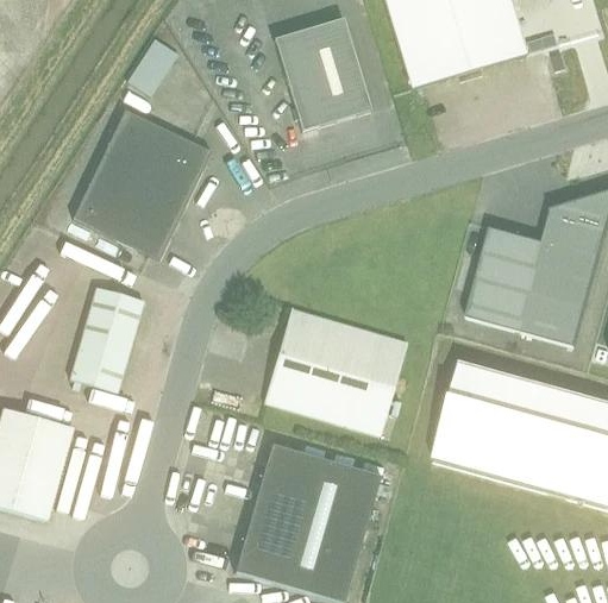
[(526,54),(511,0),(386,0),(412,88),(526,54)]
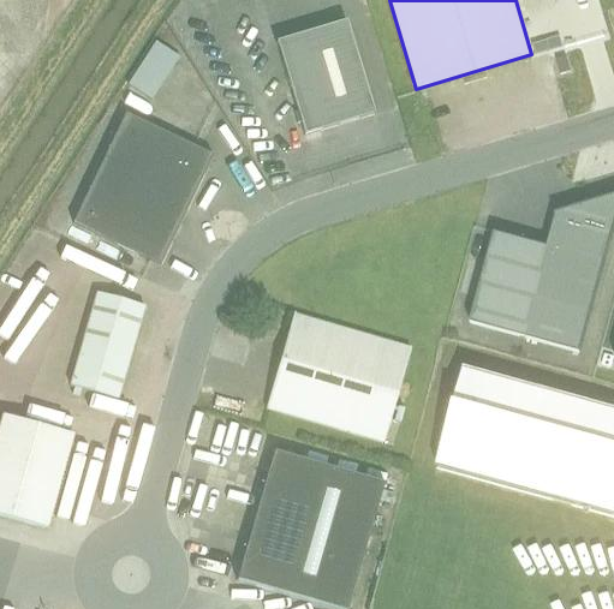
[(347,17),(278,39),(305,131),(375,109),(347,17)]
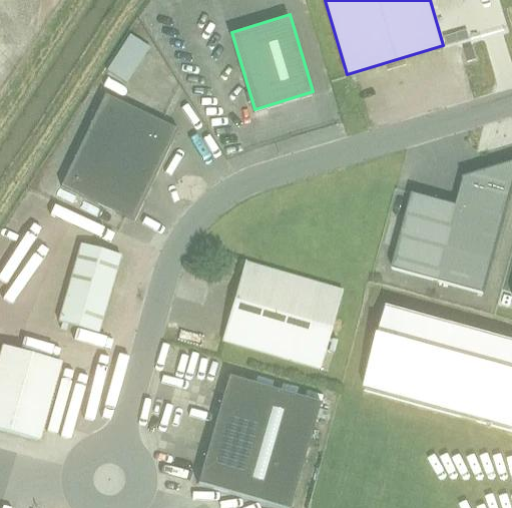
[(166,25),(171,44),(185,41),(180,21),(166,25)]
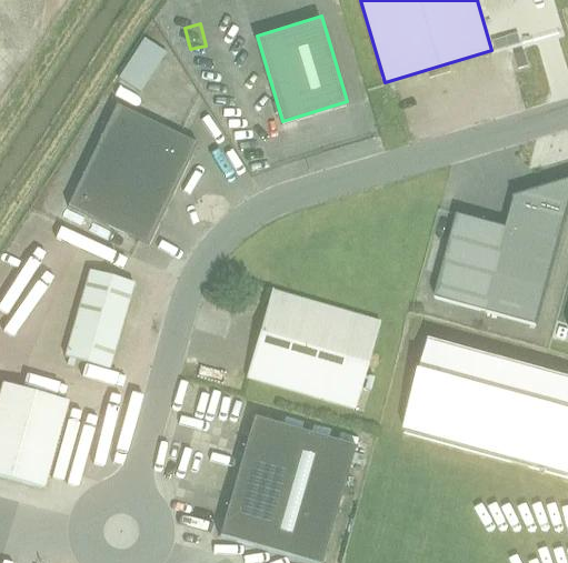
[(148,34),(128,72),(149,83),(169,46),(148,34)]
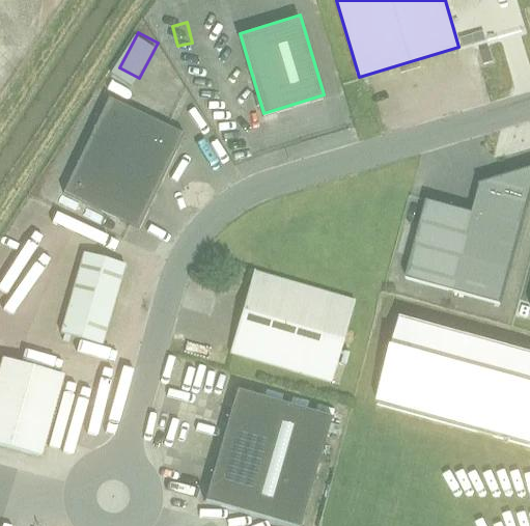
[(481,47),(484,60),(494,57),(490,45),(481,47)]
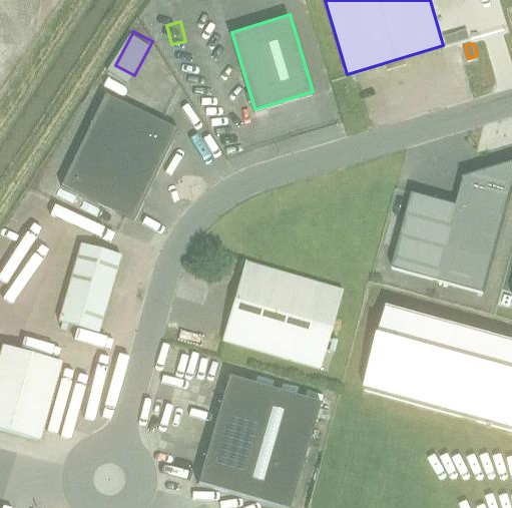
[(105,92),(61,182),(134,217),(170,141),(172,137),(167,121),(163,120),(163,119),(105,92)]
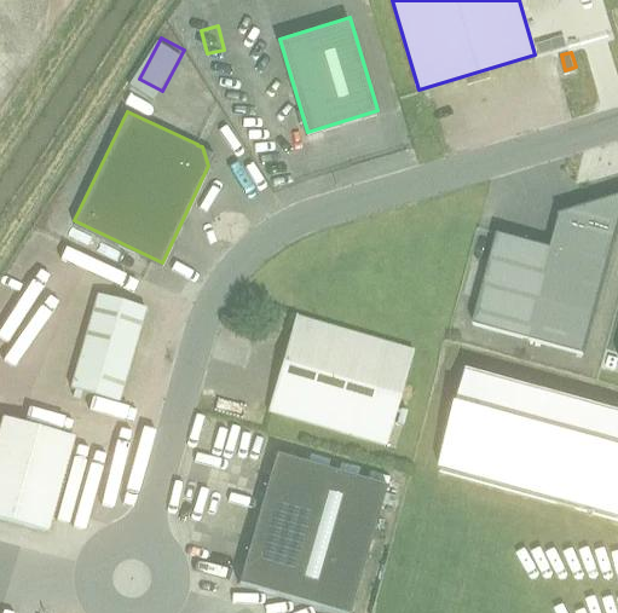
[(617,192),(559,210),(560,212),(561,212),(552,244),(498,230),(474,321),(585,351),(617,229),(617,192)]
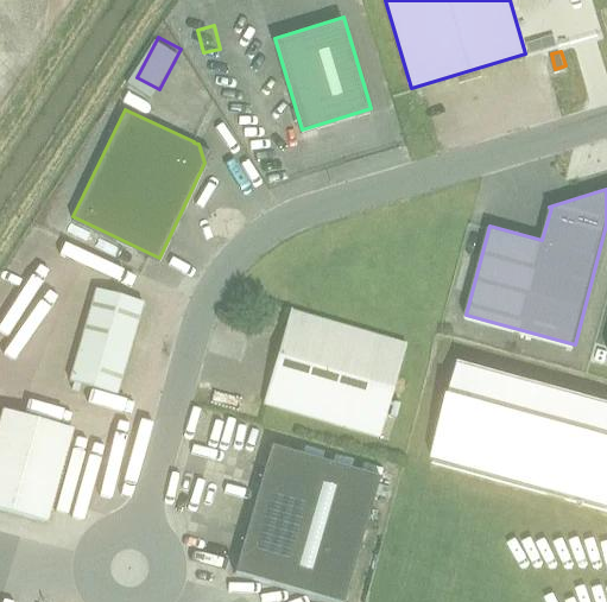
[(117,391),(143,299),(96,285),(70,378),(75,379),(73,386),(77,388),(80,380),(117,391)]
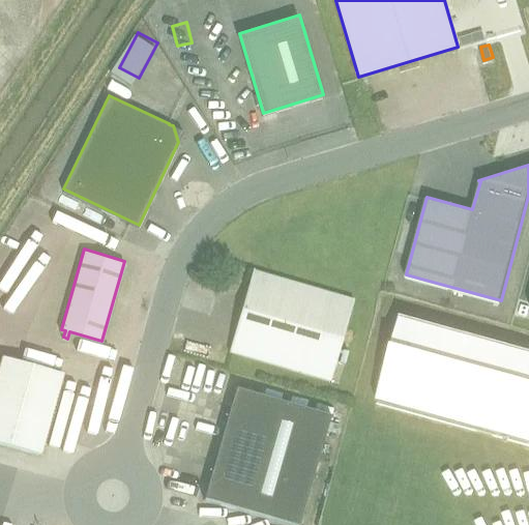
[(254,266),(230,349),(231,350),(231,349),(331,378),(355,296),(255,267),(255,266),(254,266)]
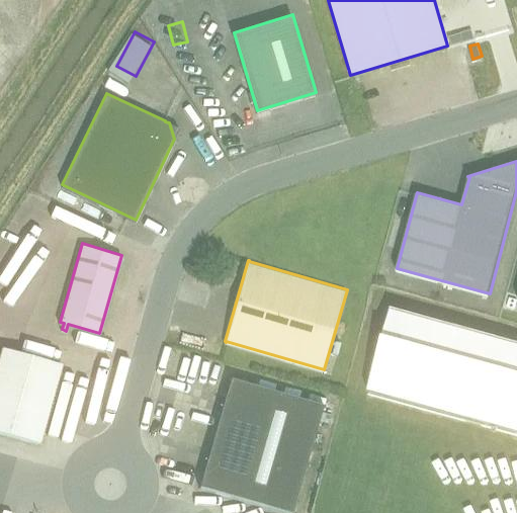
[(516,341),(392,307),(368,390),(516,431),(516,341)]
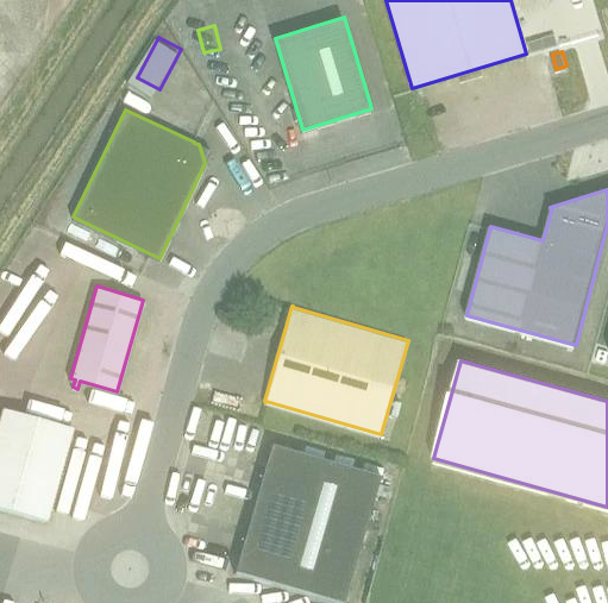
[(73,427),(4,408),(0,419),(0,506),(48,519),(73,427)]
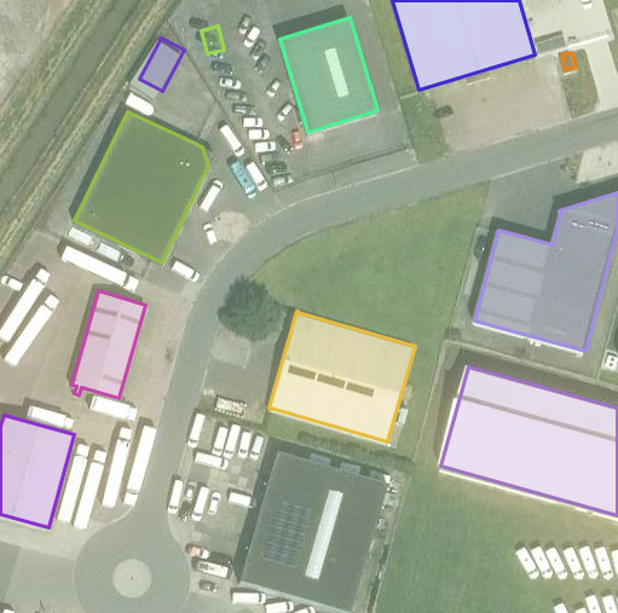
[(387,483),(276,450),(238,580),(350,612),(387,483)]
